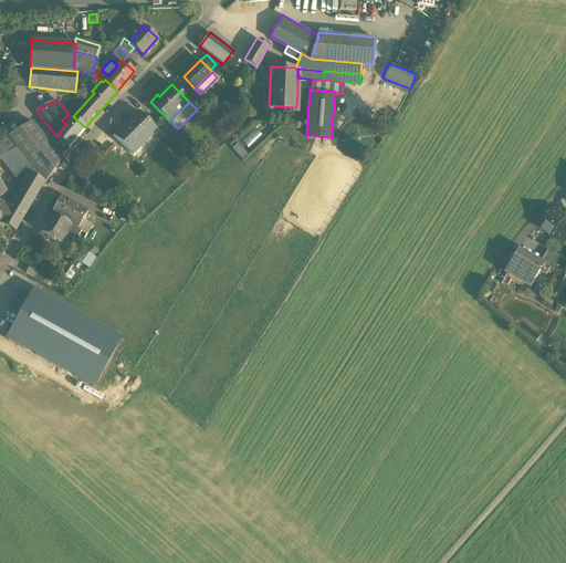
[(114,133),(133,153),(148,137),(157,128),(138,108),(114,133)]
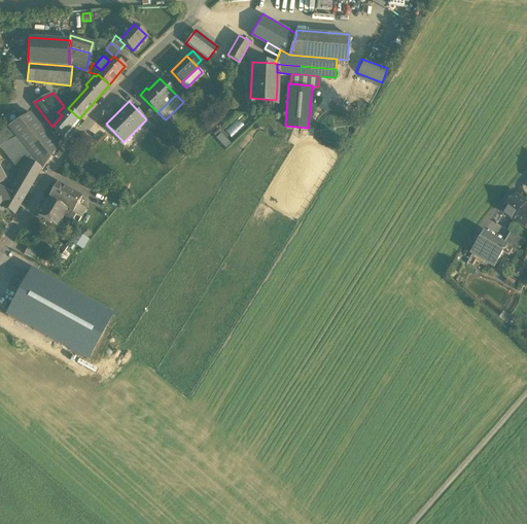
[(62,115),(67,110),(64,106),(58,112),(62,115)]
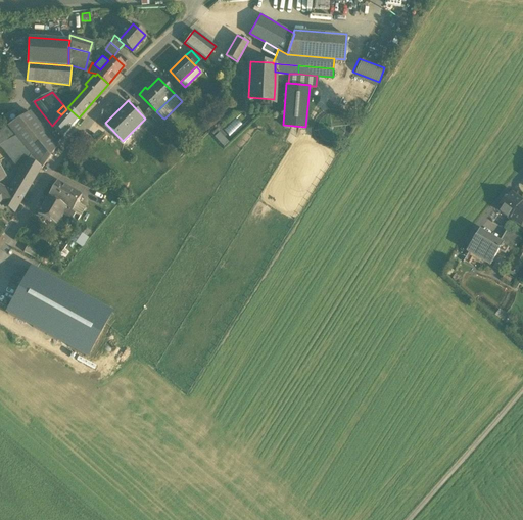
[(156,111),(150,105),(146,110),(157,122),(162,117),(156,111)]
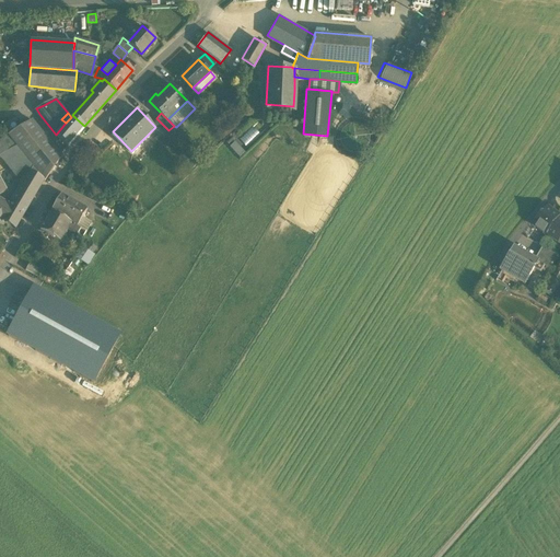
[(68,144),(84,126),(72,115),(71,117),(66,123),(56,135),(68,144)]
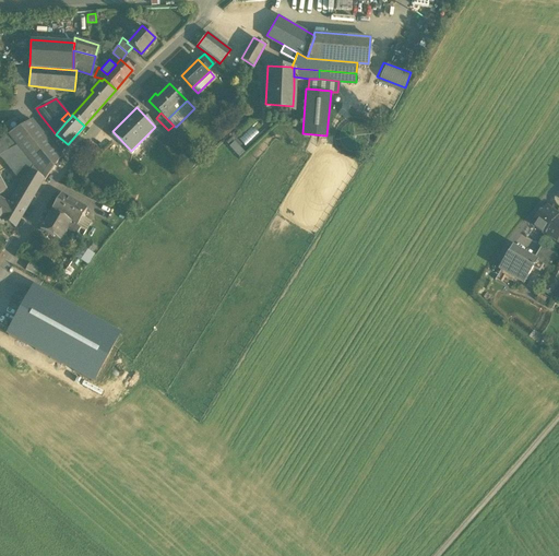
[(33,165),(31,169),(44,179),(61,155),(31,119),(8,133),(11,137),(18,145),(33,165)]
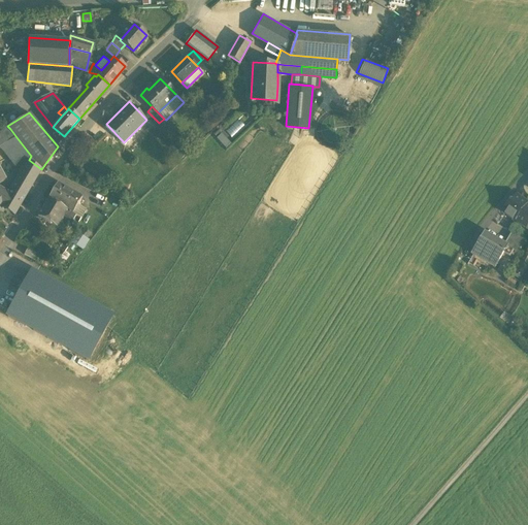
[(138,128),(140,130),(145,126),(150,130),(153,126),(146,120),(138,128)]
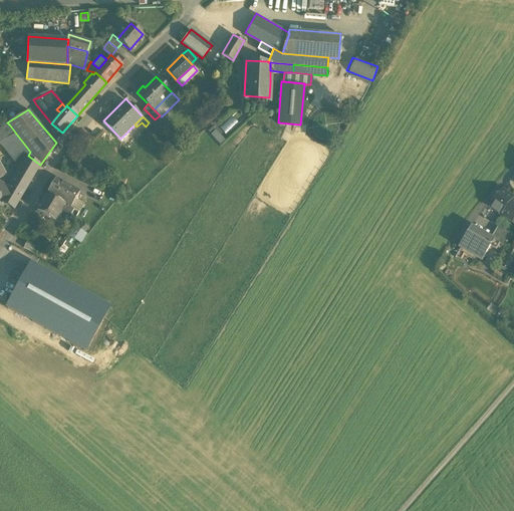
[(10,125),(0,130),(0,141),(16,134),(10,125)]
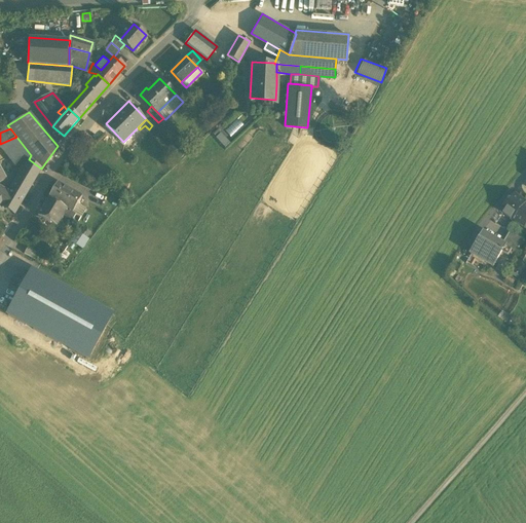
[(214,136),(223,145),(227,141),(219,131),(214,136)]
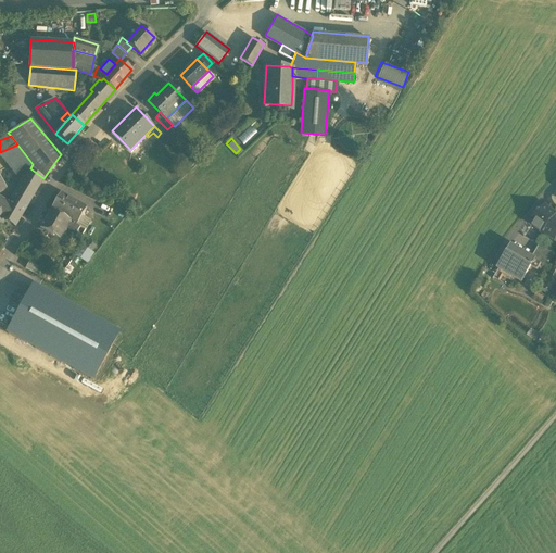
[(17,145),(0,152),(0,155),(22,183),(25,177),(30,168),(33,164),(17,145)]
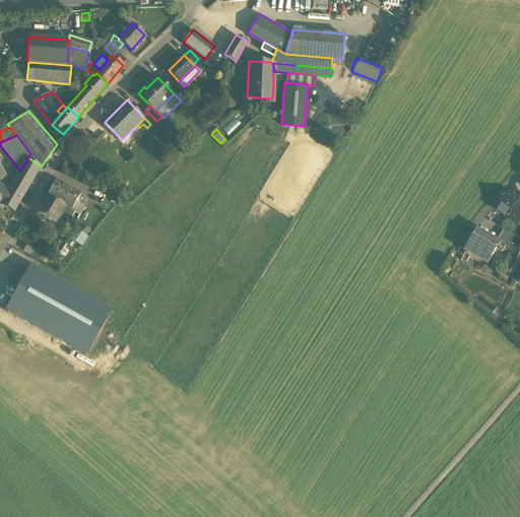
[(28,157),(23,166),(36,174),(41,167),(28,157)]
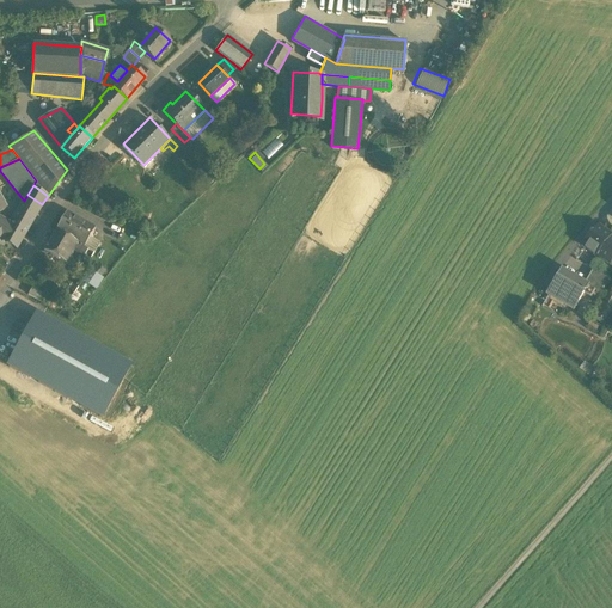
[(31,223),(42,204),(28,195),(24,201),(16,214),(31,223)]
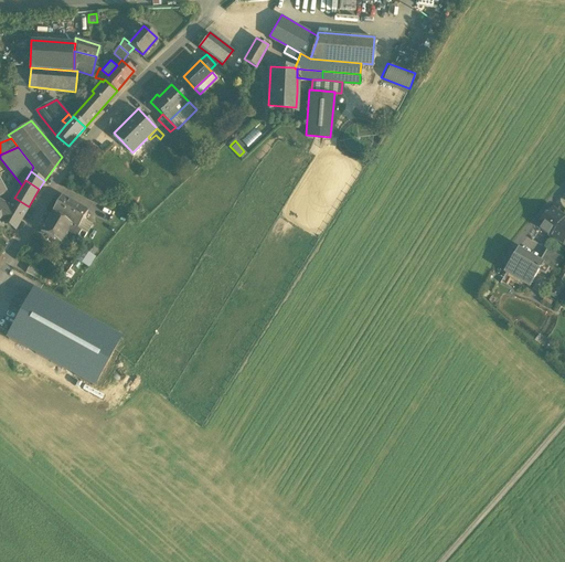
[(61,193),(51,212),(71,223),(77,226),(83,216),(87,209),(76,202),(77,202),(72,199),(71,199),(61,193)]
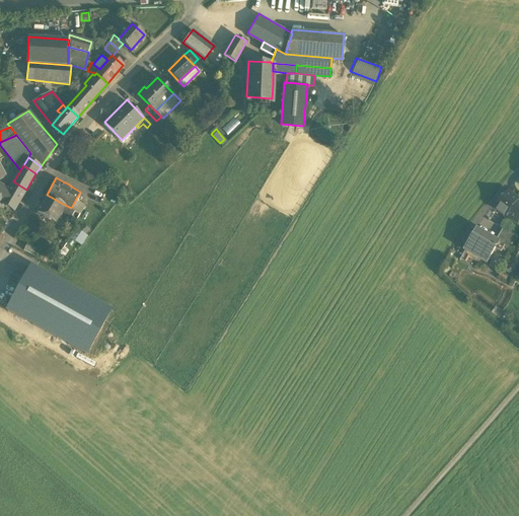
[(26,190),(13,181),(8,190),(0,185),(0,200),(14,209),(26,190)]
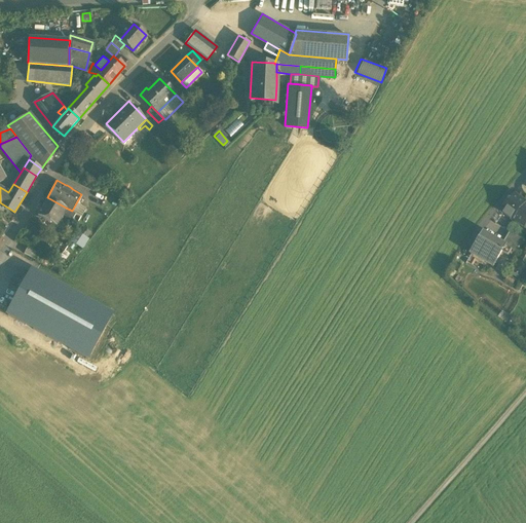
[(501,210),(514,219),(525,200),(525,199),(516,192),(501,210)]
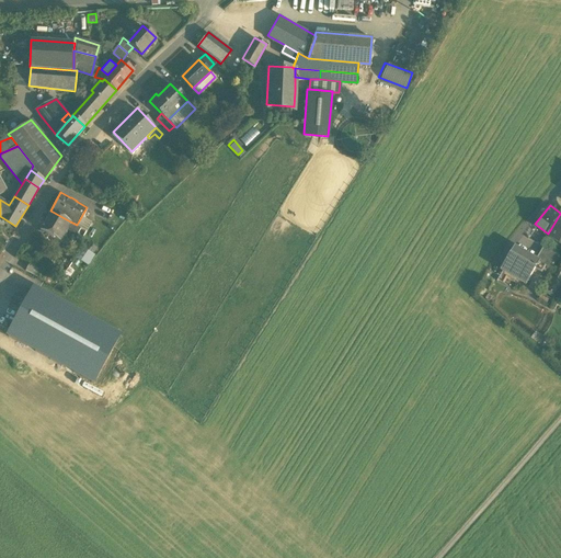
[(67,227),(70,221),(50,211),(39,229),(59,240),(67,227)]
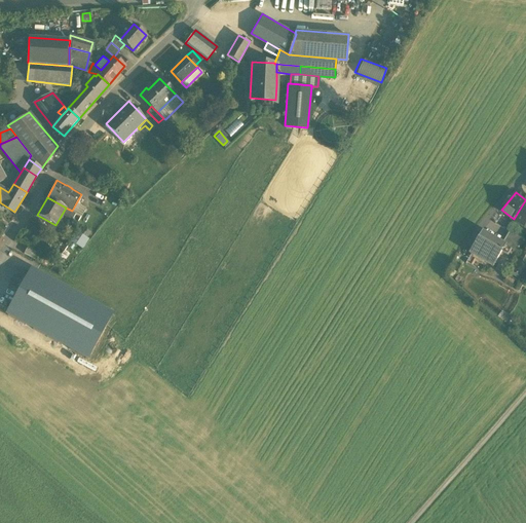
[(525,200),(514,219),(525,227),(525,200)]
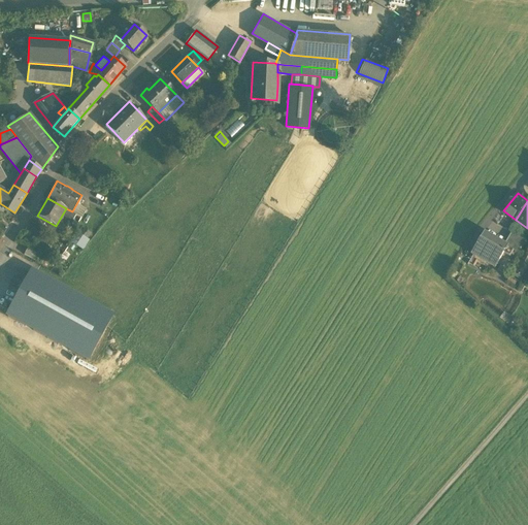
[(86,207),(77,202),(72,211),(80,217),(86,207)]
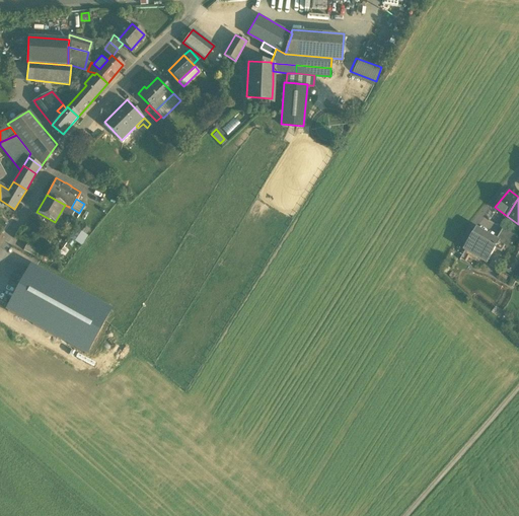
[(62,210),(76,218),(79,213),(71,208),(65,205),(62,210)]
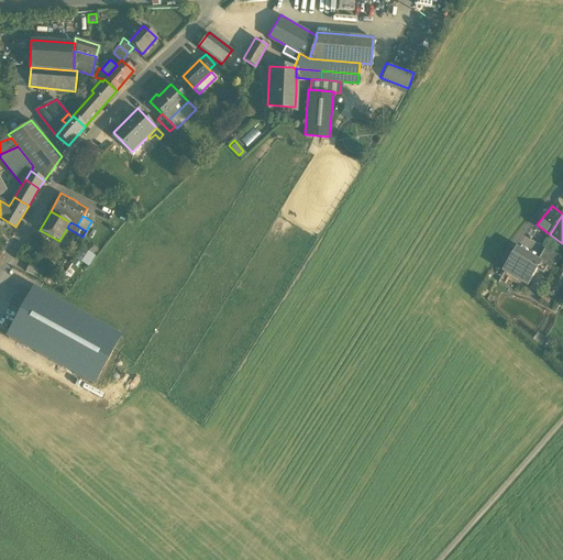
[(88,241),(83,248),(92,254),(97,248),(88,241)]
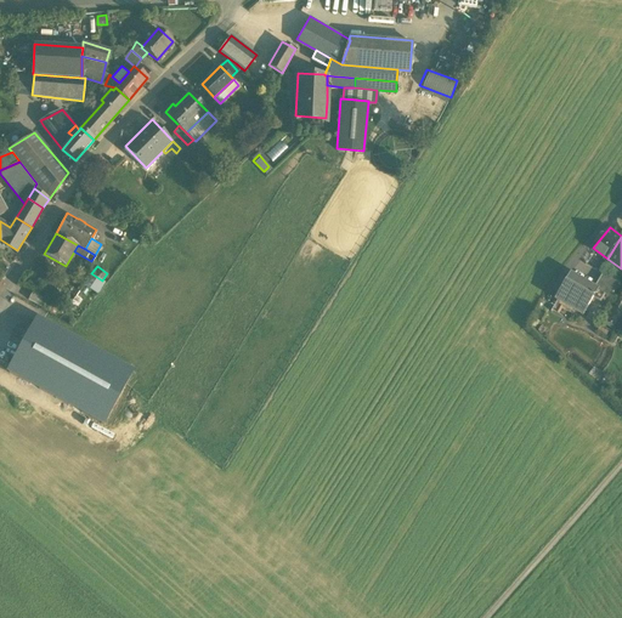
[(606,294),(611,298),(620,282),(603,272),(594,287),(598,289),(605,294),(606,294)]
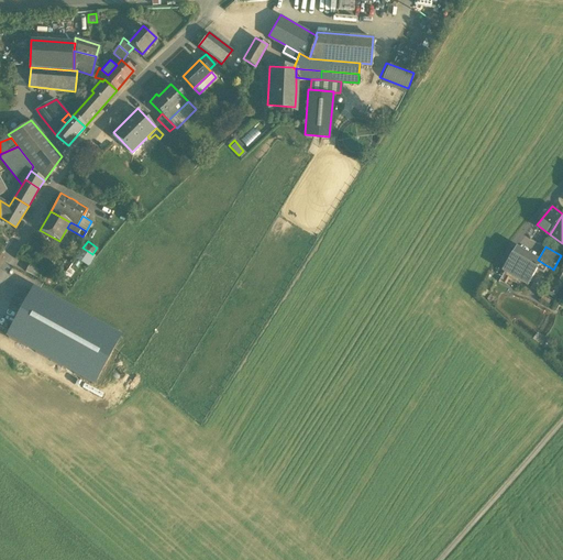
[(92,254),(83,248),(76,257),(86,264),(94,254),(92,254)]
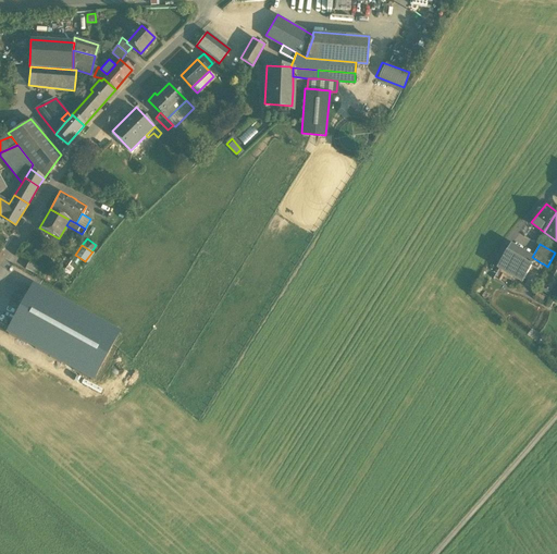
[(532,257),(512,246),(499,268),(522,282),(532,266),(535,259),(532,257)]
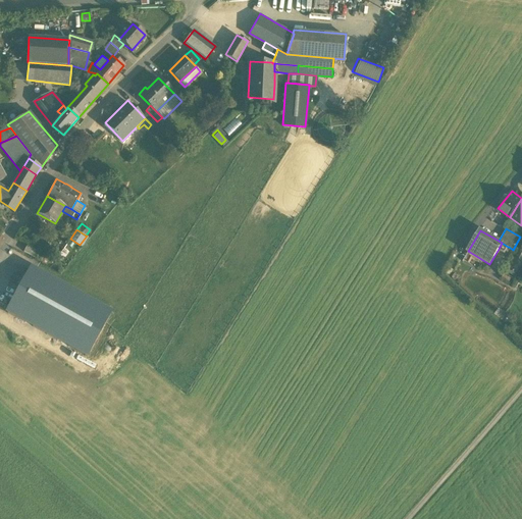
[(18,249),(31,255),(35,248),(22,241),(18,249)]
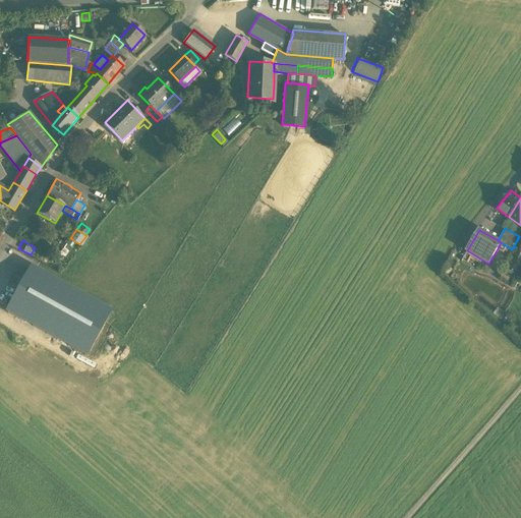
[(501,242),(498,248),(504,252),(507,246),(501,242)]
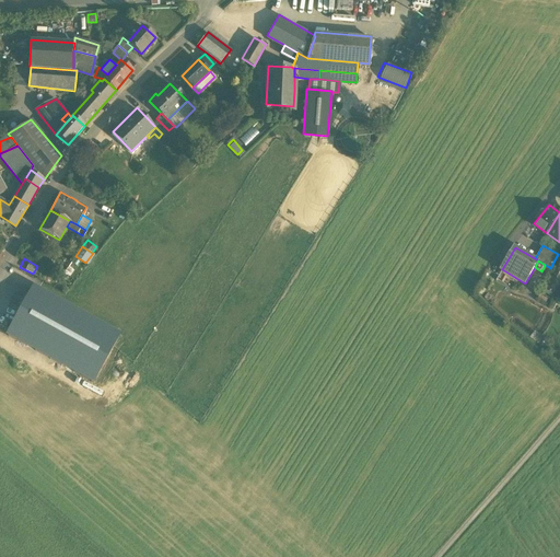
[(547,268),(538,285),(541,286),(550,268),(546,265),(545,267),(547,268)]
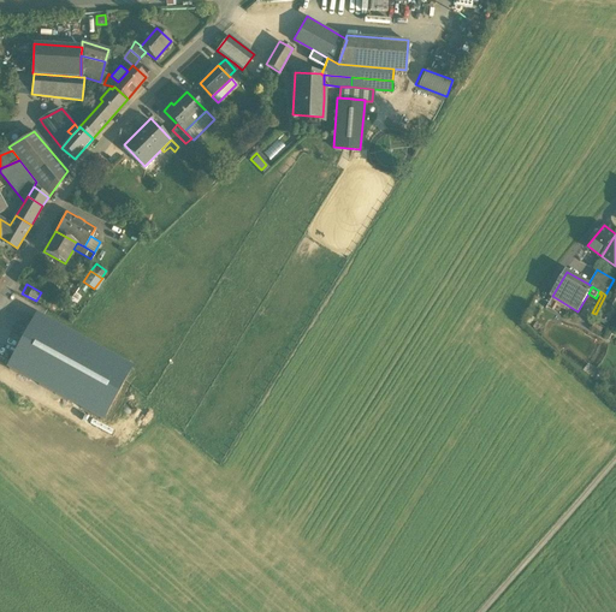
[(615,306),(615,296),(611,293),(599,320),(608,324),(615,306)]
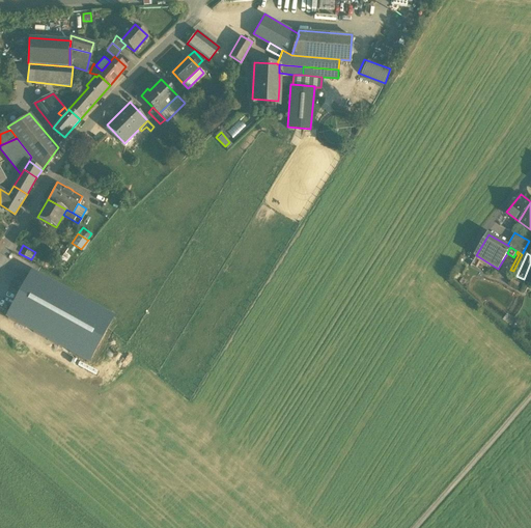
[(510,276),(513,271),(510,270),(503,266),(501,270),(510,276)]
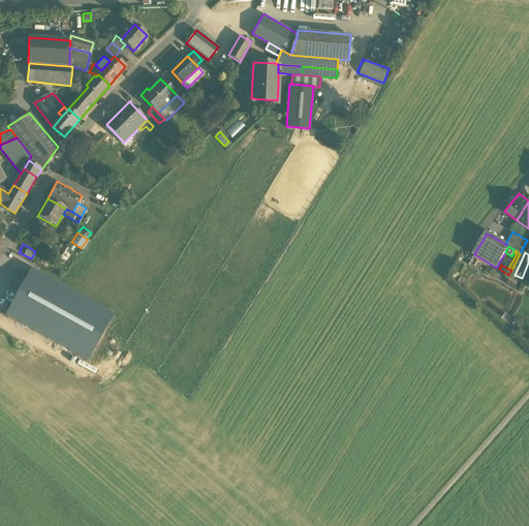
[(31,269),(6,314),(88,360),(114,314),(31,269)]
